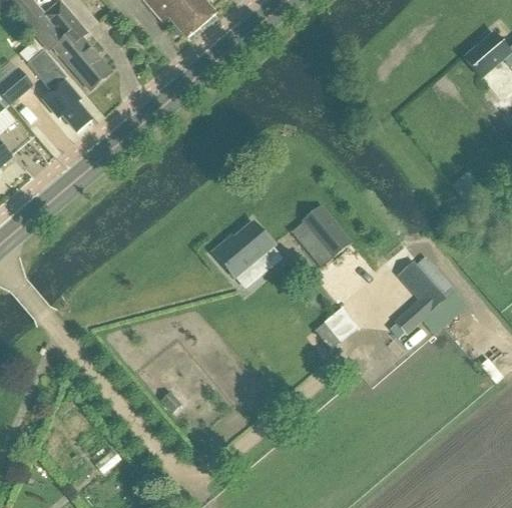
[(53,45),(90,88),(111,70),(82,36),(87,32),(60,0),(45,13),(33,0),(6,0),(49,49),(53,45)]
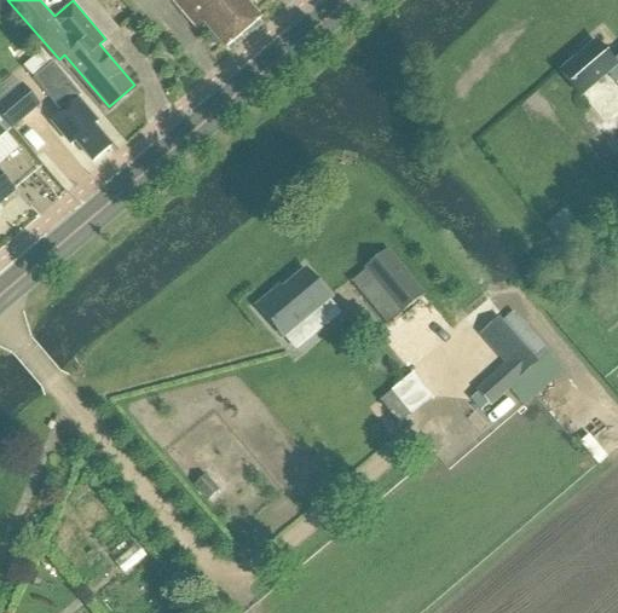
[(203,18),(225,45),(260,16),(247,0),(174,0),(196,24),(203,18)]
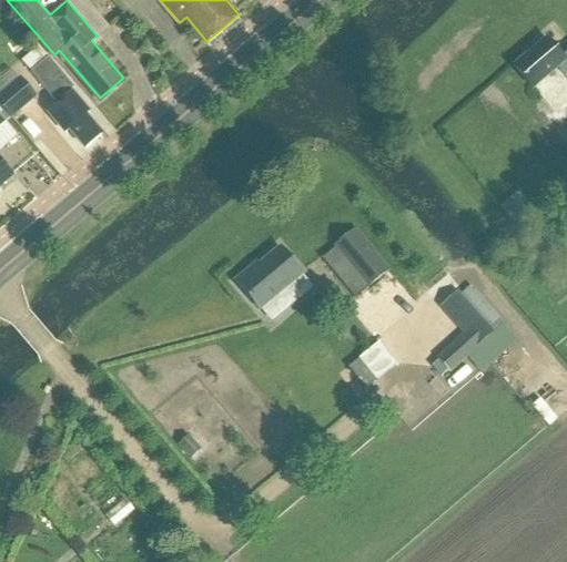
[(534,85),(558,64),(566,74),(566,50),(563,54),(546,36),(514,62),(534,85)]
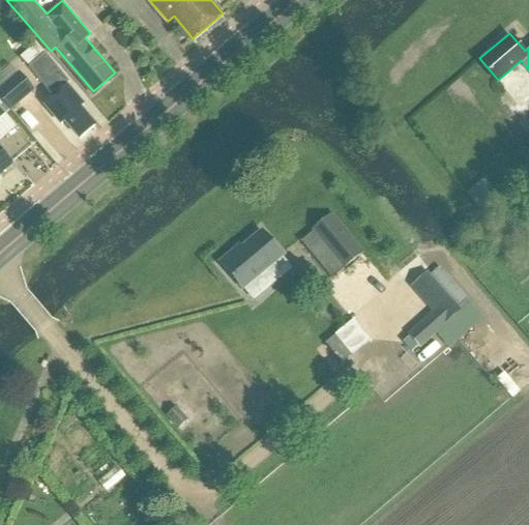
[(65,118),(80,136),(95,123),(80,106),(84,101),(66,82),(68,80),(45,53),(28,67),(52,94),(43,100),(61,121),(65,118)]
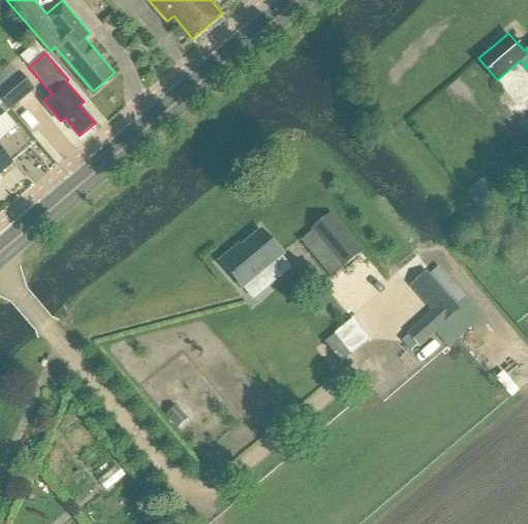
[(0,83),(0,95),(9,106),(33,87),(18,68),(0,83)]
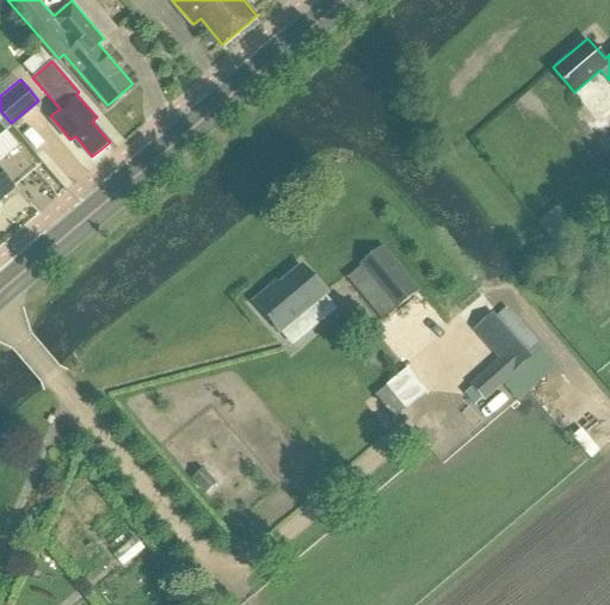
[(0,196),(13,186),(0,171),(0,196)]
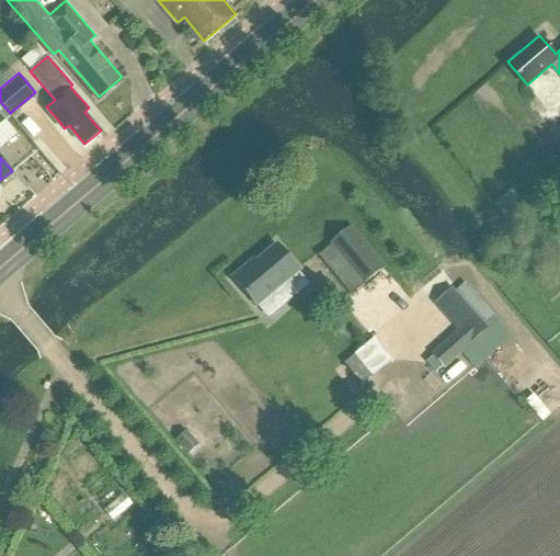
[(511,188),(494,202),(507,217),(524,203),(511,188)]
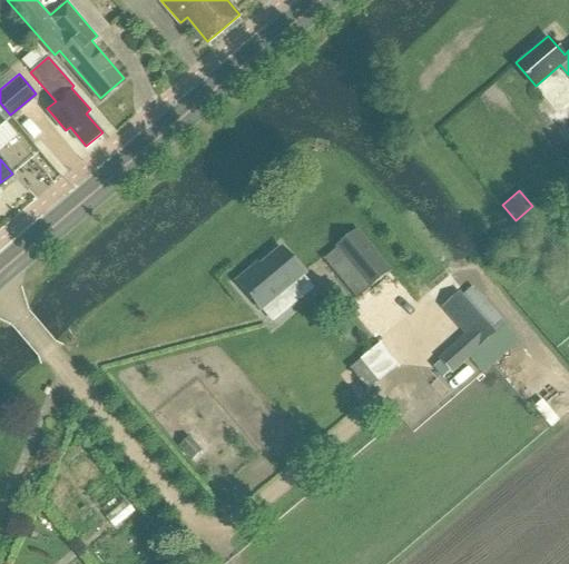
[(336,243),(371,285),(388,270),(353,229),(336,243)]
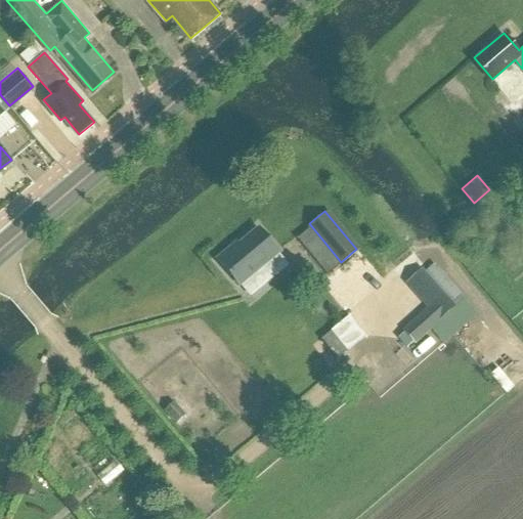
[(218,257),(240,282),(278,249),(259,226),(234,247),(232,245),(218,257)]
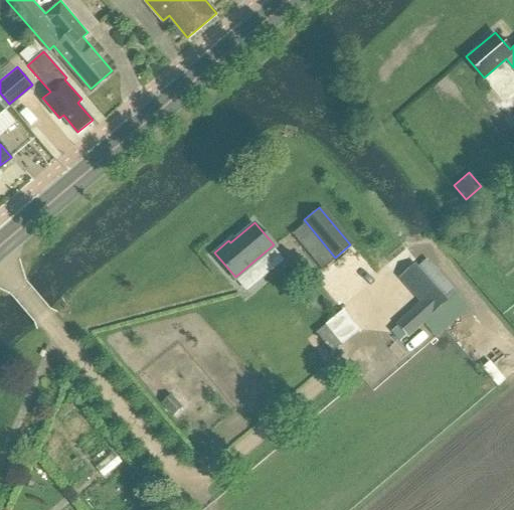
[(448,299),(437,287),(414,263),(399,276),(421,301),(398,321),(408,333),(448,299)]
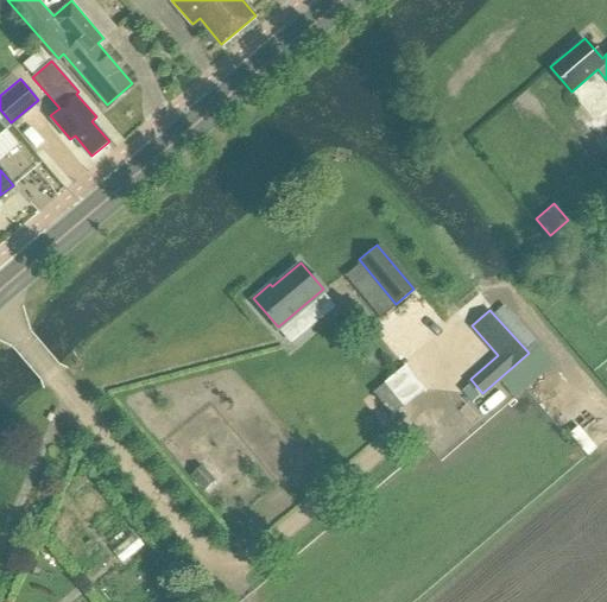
[(385,381),(373,391),(392,413),(404,404),(385,381)]
